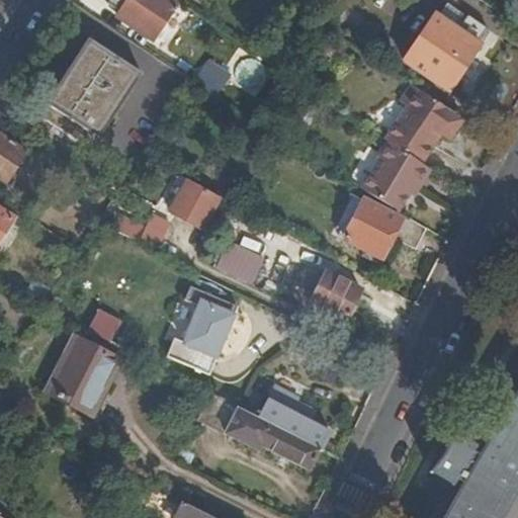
[(108,0),(107,4),(119,12),(116,17),(152,40),(175,5),(167,0),(108,0)]
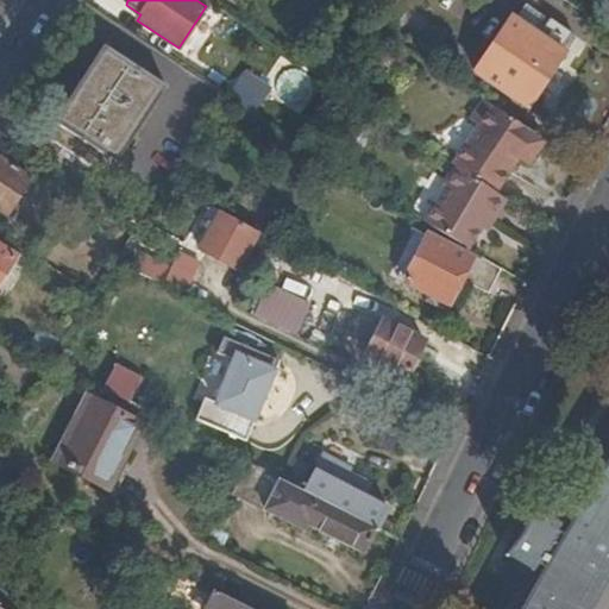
[(521,8),(514,19),(538,36),(545,25),(521,8)]
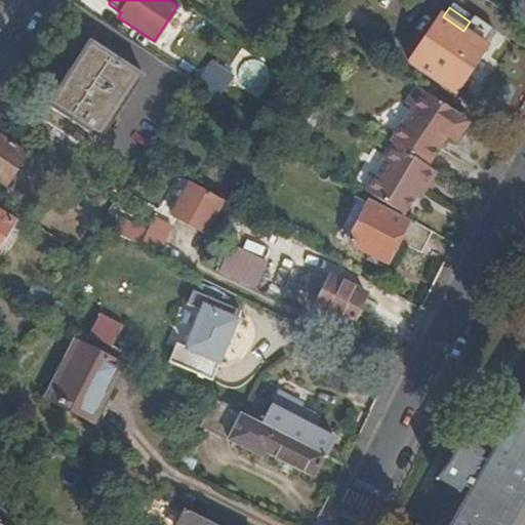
[(463,31),(443,16),(441,15),(409,61),(455,92),(486,45),(483,44),(492,30),(473,17),(470,22),(463,31)]
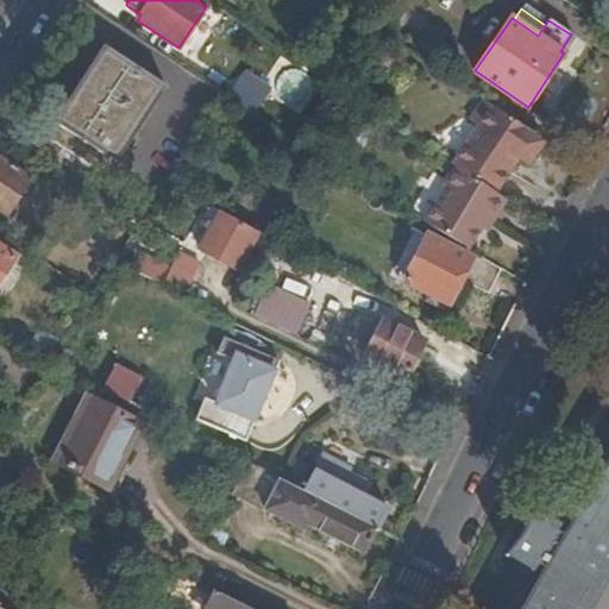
[(368,36),(374,29),(360,19),(355,27),(368,36)]
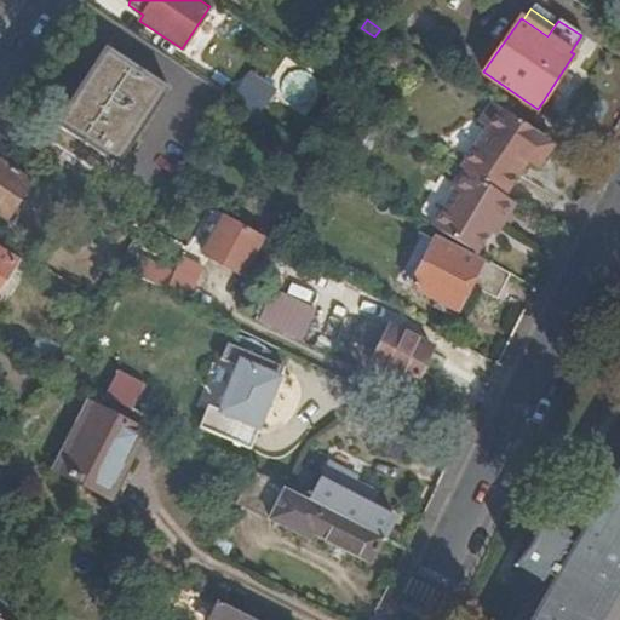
[(166,90),(104,51),(52,130),(45,125),(35,138),(99,181),(108,167),(114,170),(166,90)]
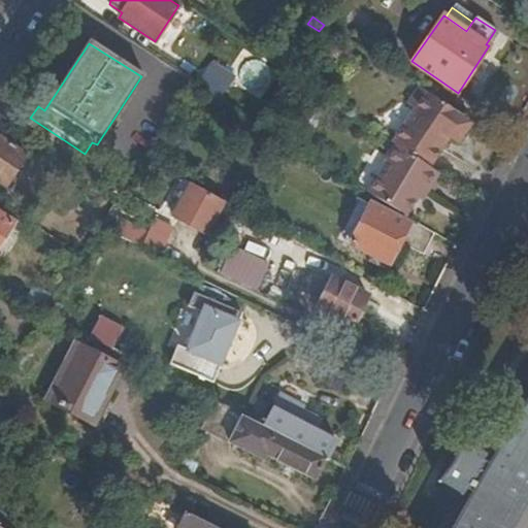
[(205,73),(197,87),(219,100),(226,88),(205,73)]
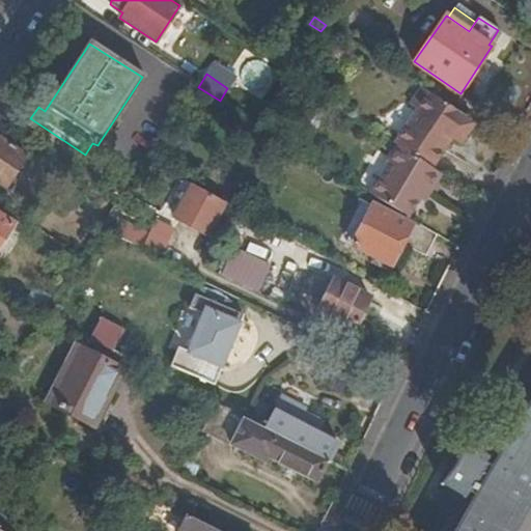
[(459,143),(474,123),(419,86),(409,104),(416,109),(394,142),(397,145),(434,169),(453,139),(459,143)]
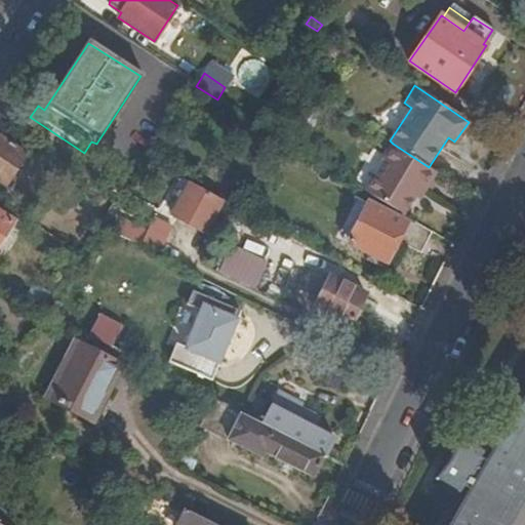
[(291,127),(283,140),(292,147),(300,133),(291,127)]
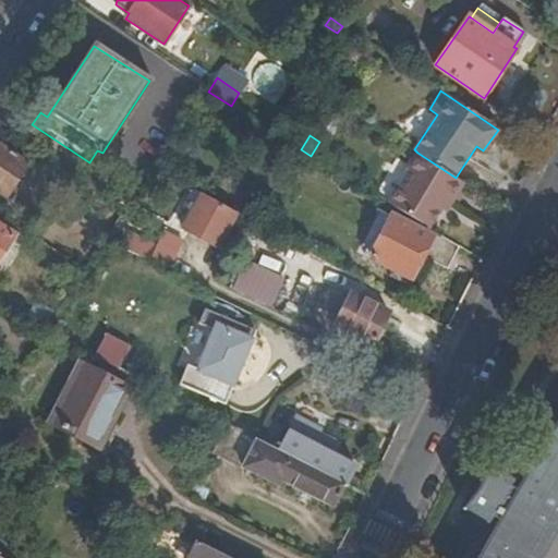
[(28,165),(0,147),(0,193),(8,197),(28,165)]
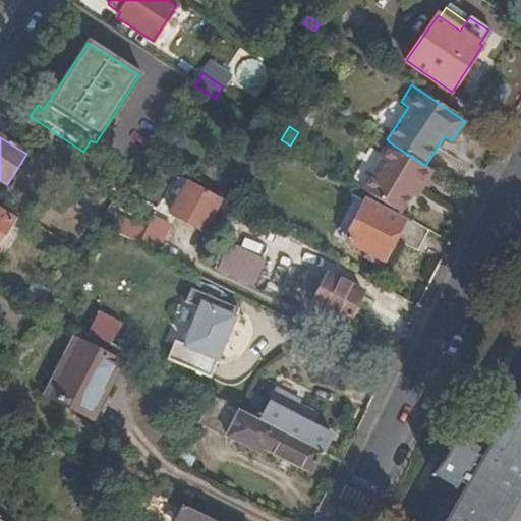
[(367,193),(399,213),(405,204),(411,193),(416,196),(432,171),(425,166),(390,142),(359,188),(367,193)]
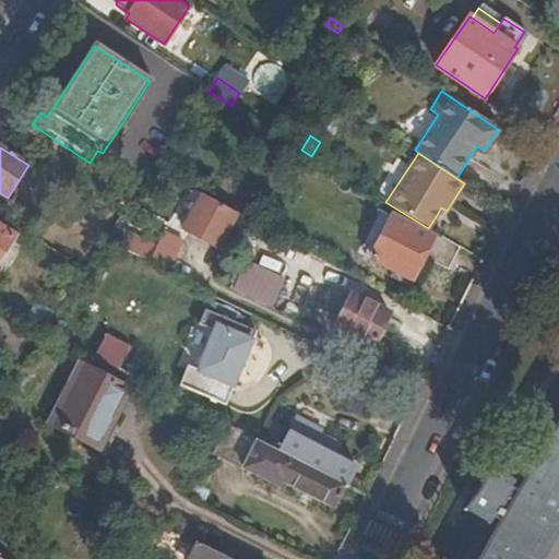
[(218,246),(237,212),(201,191),(181,225),(218,246)]
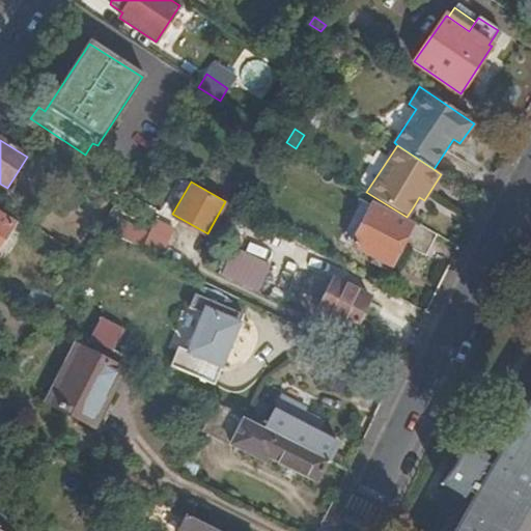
[(424,200),(419,197),(413,207),(418,211),(424,200)]
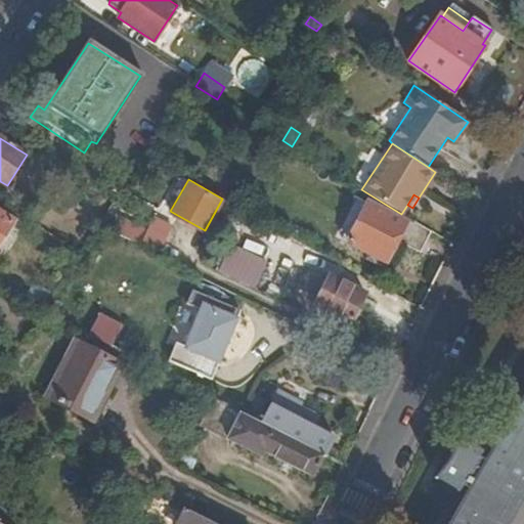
[(336,236),(347,241),(364,205),(353,199),(336,236)]
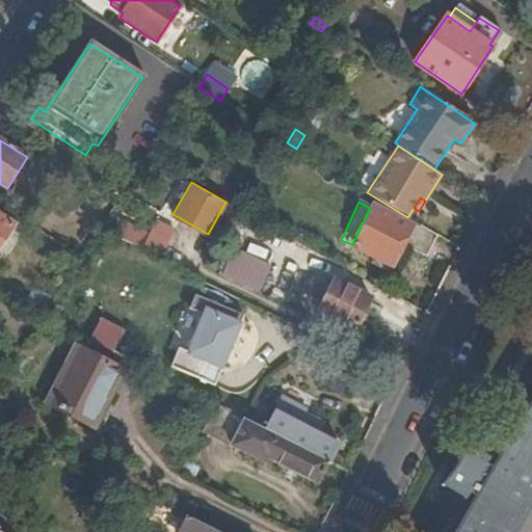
[(427,254),(436,235),(410,219),(408,225),(370,208),(352,244),(391,263),(401,241),(427,254)]
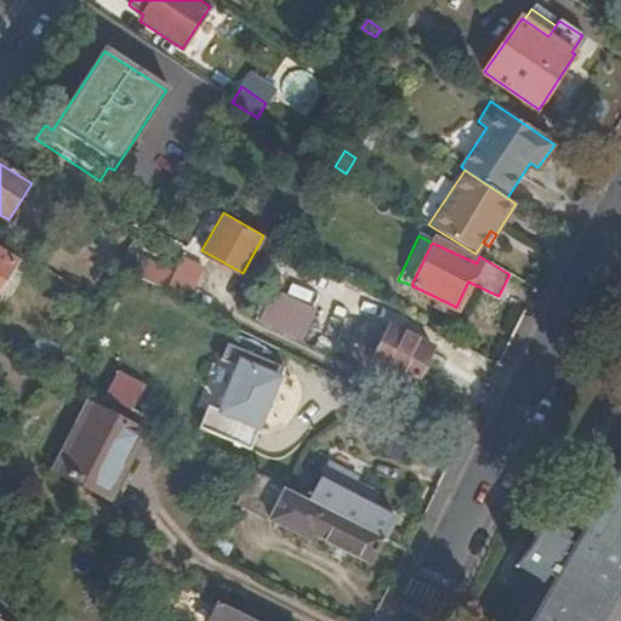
[(175,266),(129,246),(118,263),(195,297),(205,271),(178,258),(175,266)]
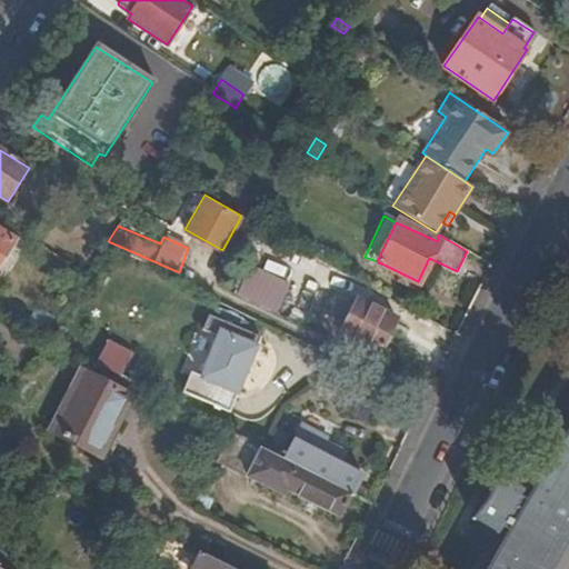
[(0,268),(18,242),(0,230),(0,268)]
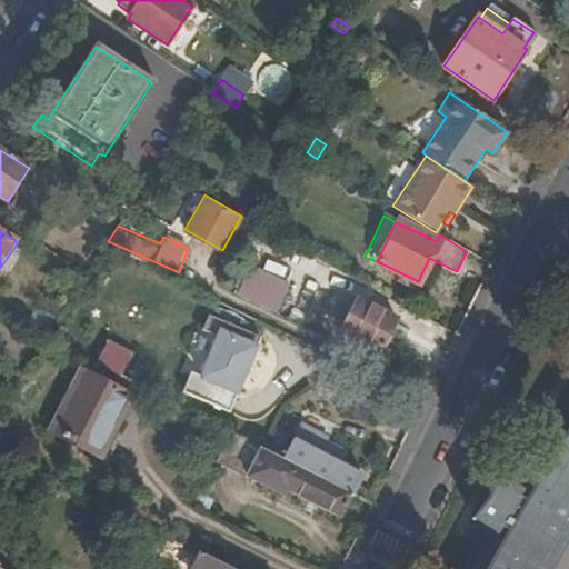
[(372,307),(380,291),(367,285),(341,335),(377,353),(380,350),(383,352),(391,338),(388,336),(396,320),(372,307)]
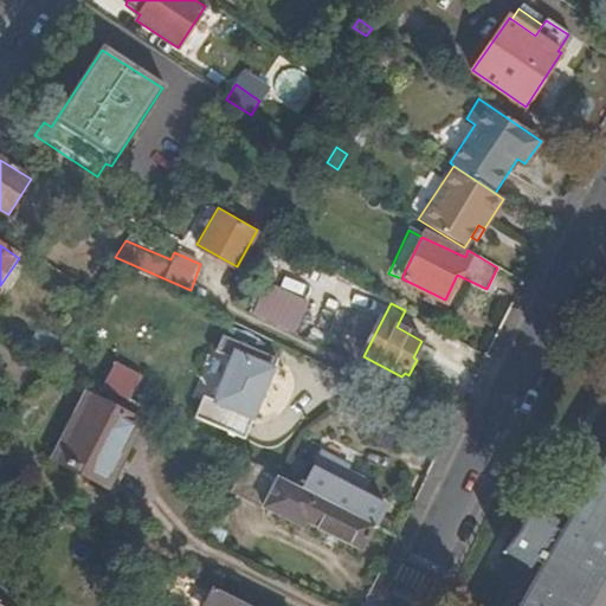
[(252,359),(256,349),(223,336),(217,350),(232,356),(213,400),(204,397),(194,418),(244,438),(272,368),(252,359)]
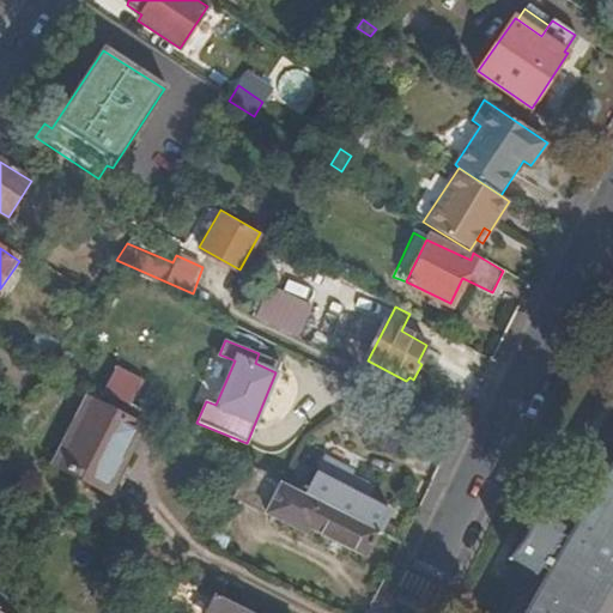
[(279,363),(259,353),(255,363),(275,372),(279,363)]
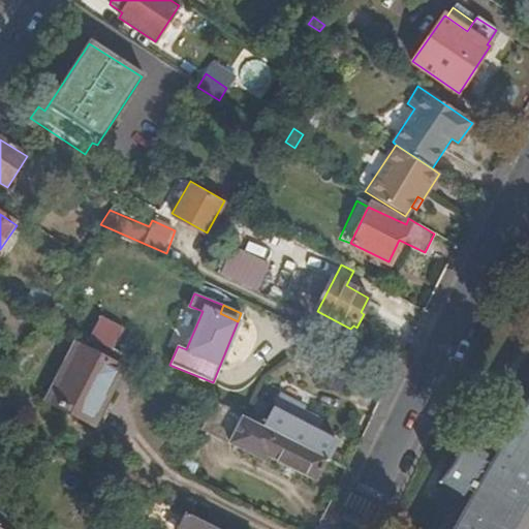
[(100,316),(88,337),(144,366),(155,345),(100,316)]
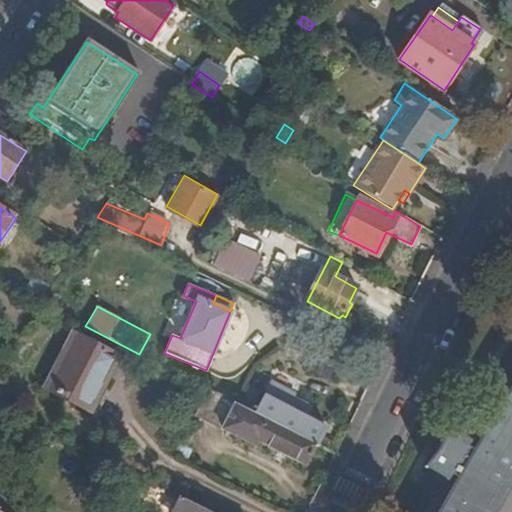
[(116,355),(75,334),(48,387),(87,407),(101,377),(105,378),(116,355)]
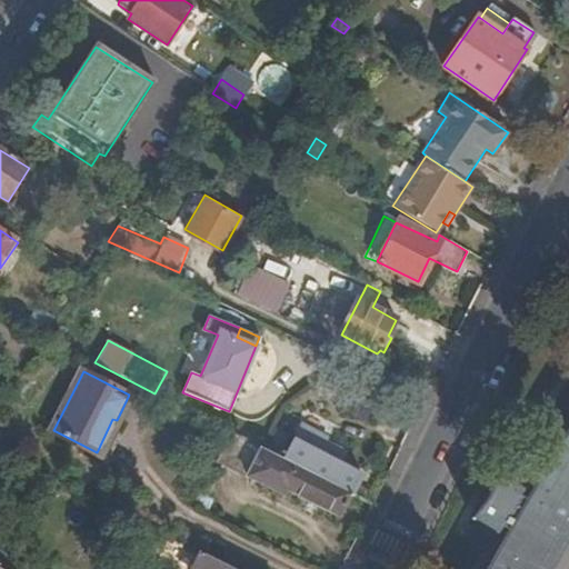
[(283,459),(270,452),(230,431),(215,463),(245,479),(247,476),(282,495),(286,489),(338,516),(351,493),(283,459)]
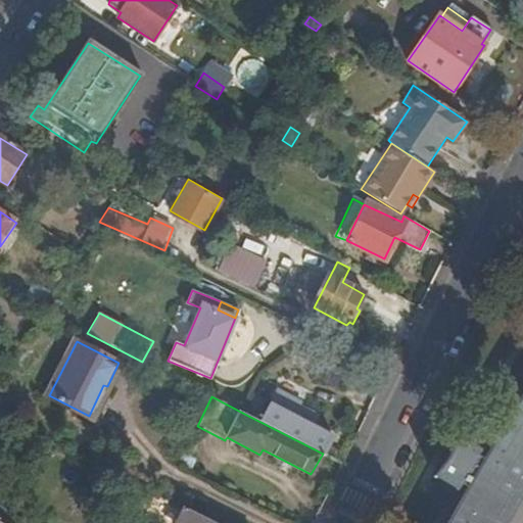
[(260,422),(323,454),(332,436),(270,405),(260,422)]
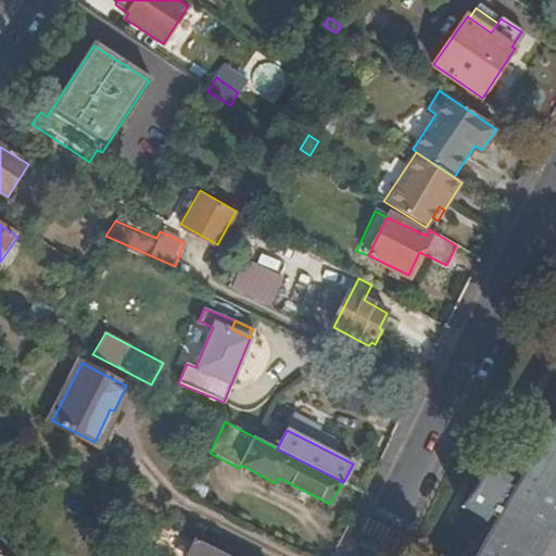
[(555,430),(519,494),(506,488),(512,479),(483,464),(476,489),(462,507),(487,522),(492,515),(504,522),(484,555),(528,555),(555,507),(555,430)]
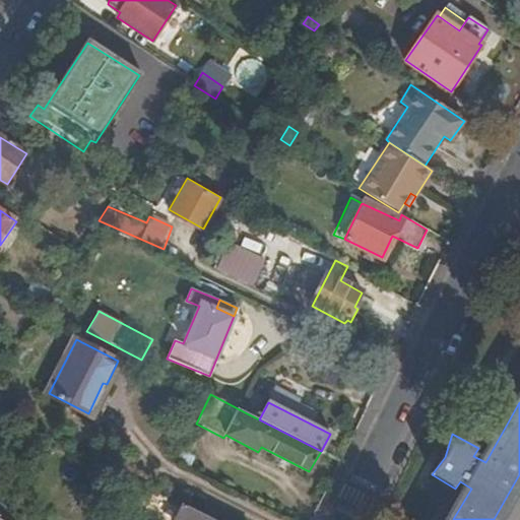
[(191,466),(195,456),(186,453),(182,463),(191,466)]
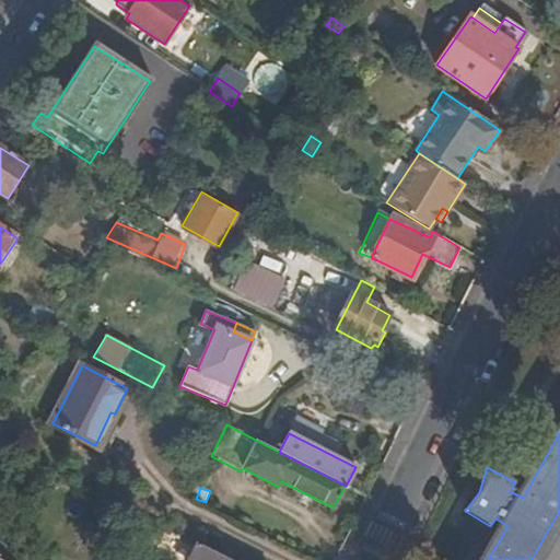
[(138,524),(141,516),(128,510),(125,517),(138,524)]
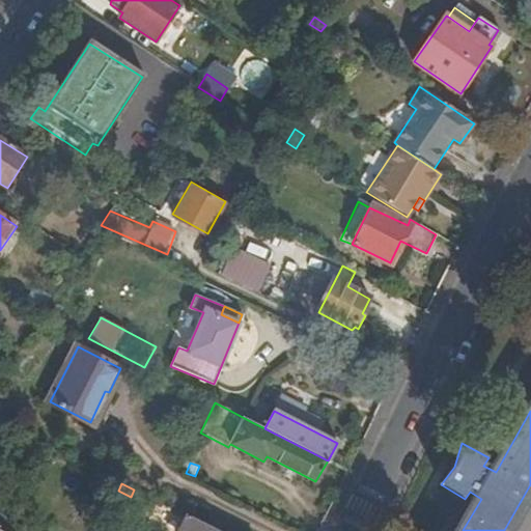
[(216,530),(186,515),(177,530),(216,530)]
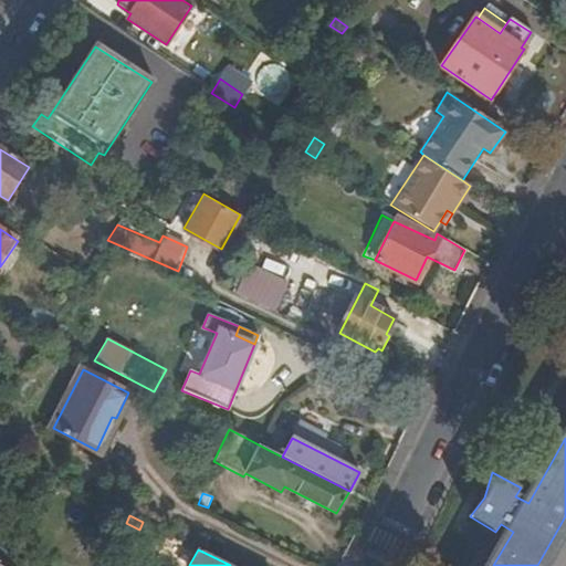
[(18,565),(0,554),(0,565),(18,565)]
